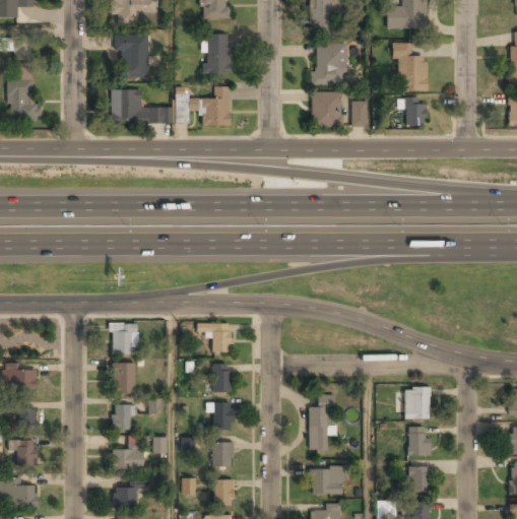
[(0,0),(0,18),(18,18),(18,7),(35,7),(34,0),(0,0)]
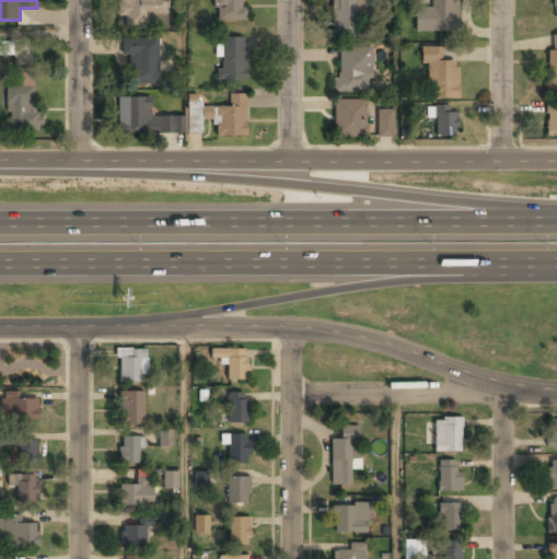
[(123,0),(123,25),(169,25),(169,0),(123,0)]
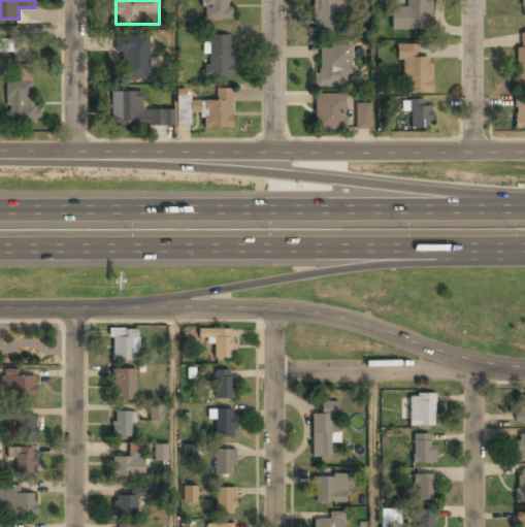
[(204,0),(204,19),(232,19),(231,0),(204,0)]
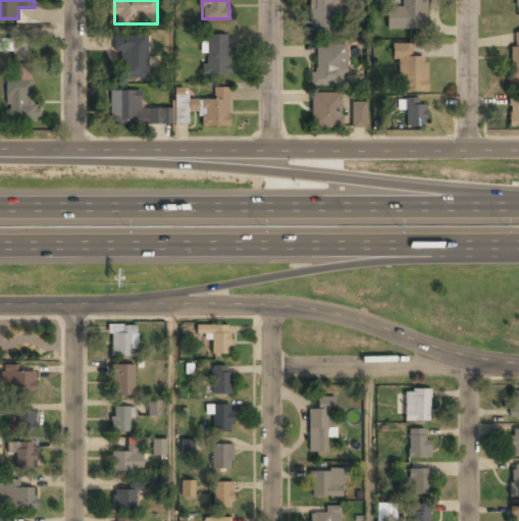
[(312,0),(312,35),(334,35),(334,0),(312,0)]
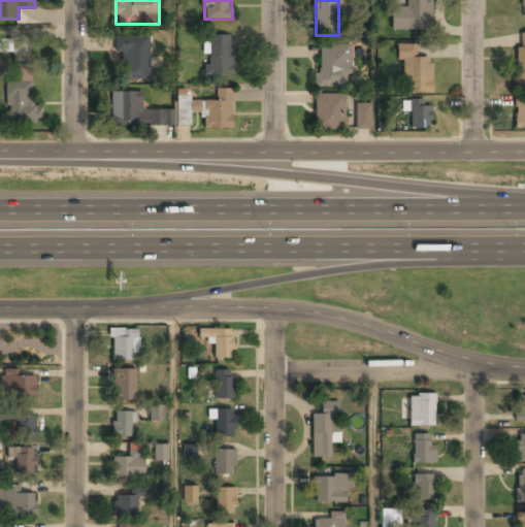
[(393,29),(433,29),(433,0),(407,0),(407,6),(393,6),(393,29)]
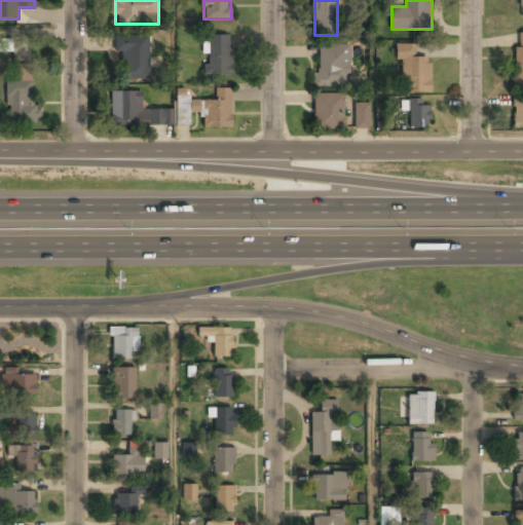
[(231,34),(207,34),(207,75),(232,75),(231,34)]
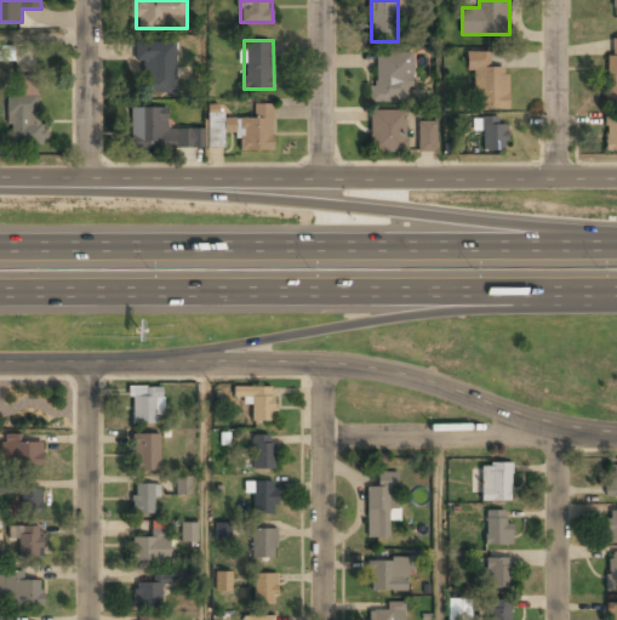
[(141,43),(141,94),(178,94),(178,43),(141,43)]
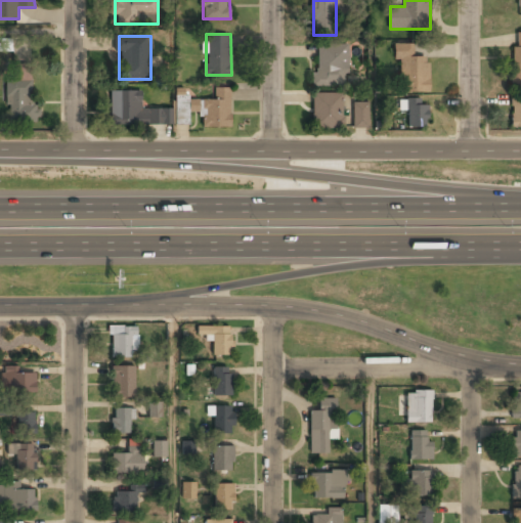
[(396,60),(402,60),(402,91),(431,91),(431,55),(416,55),(416,43),(396,43),(396,60)]
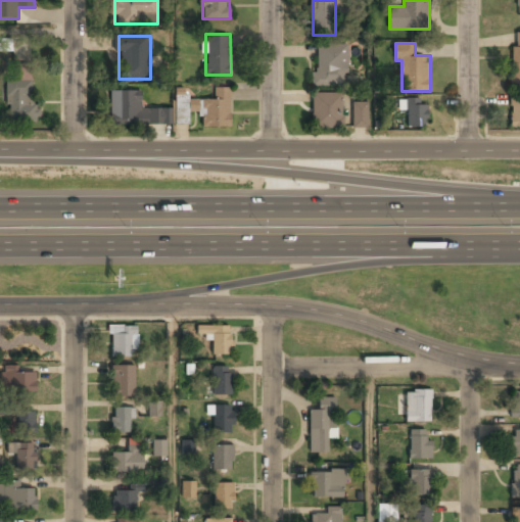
[(348,44),(317,44),(317,86),(348,86),(348,44)]
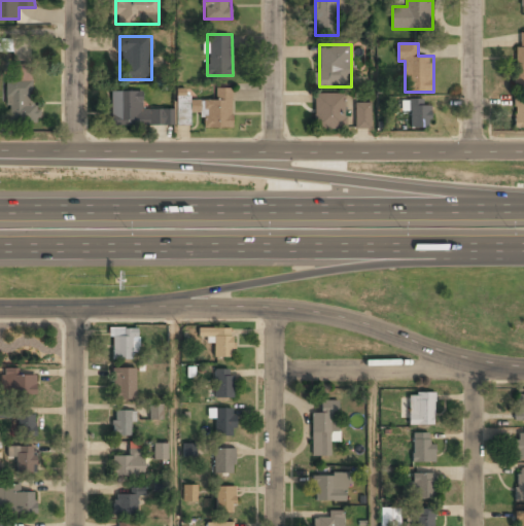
[(38,80),(9,79),(7,121),(36,123),(38,80)]
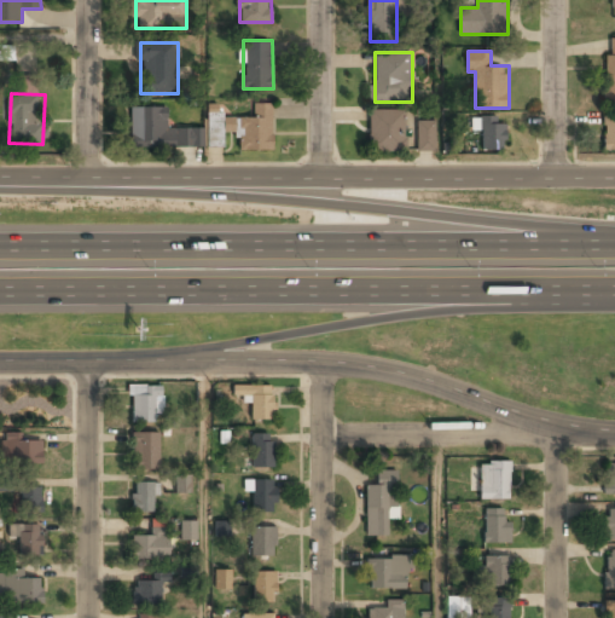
[(274,103),(255,103),(255,117),(242,117),(242,150),(274,150),(274,103)]
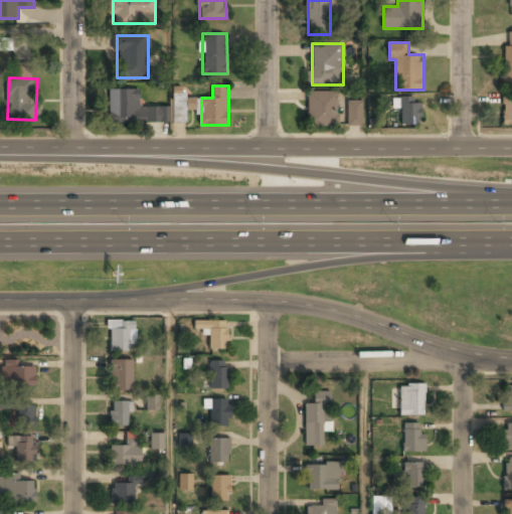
[(111,123),(166,123),(166,108),(141,108),(141,89),(111,90),(111,123)]
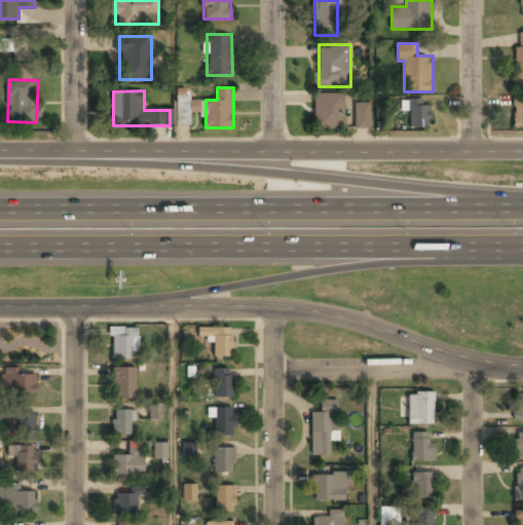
[(345,92),(315,92),(315,128),(345,128),(345,92)]
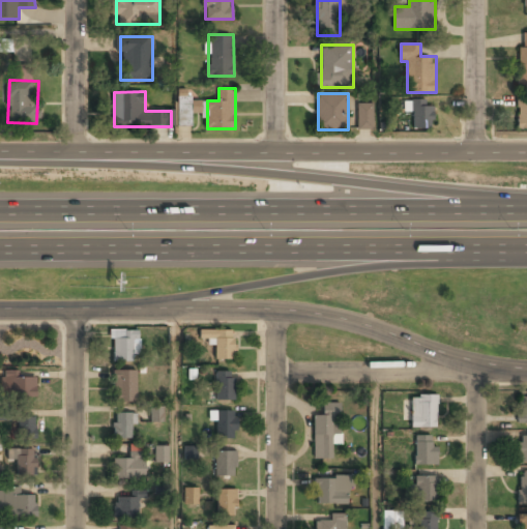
[(434,99),(410,99),(410,110),(414,110),(414,128),(434,128),(434,99)]
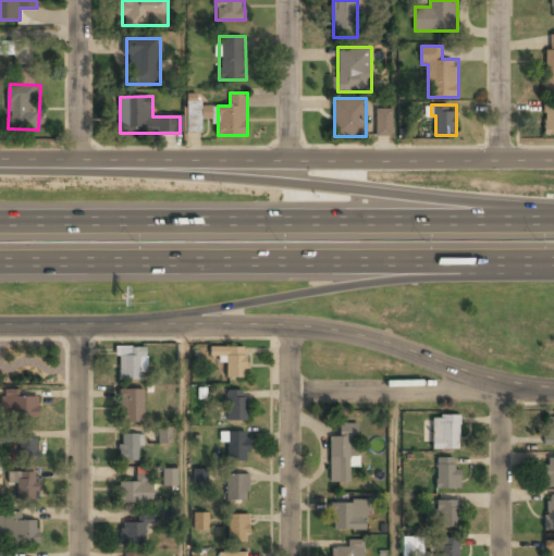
[(393,135),(393,109),(378,109),(378,135),(393,135)]
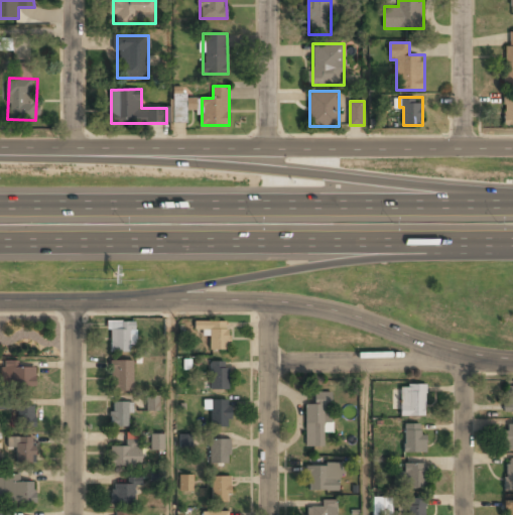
[(111,353),(136,353),(136,320),(111,320),(111,353)]
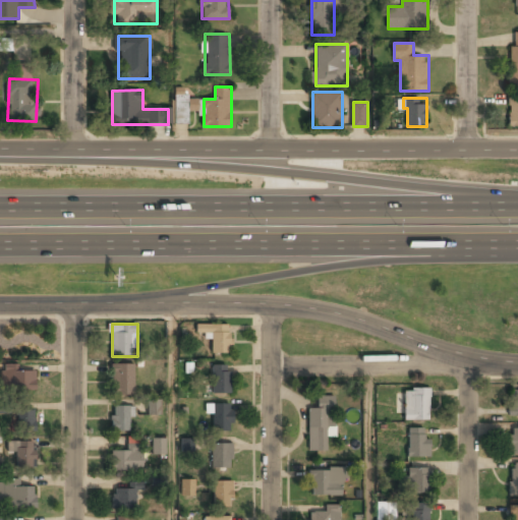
[(231,353),(231,324),(197,324),(197,335),(213,335),(213,353),(231,353)]
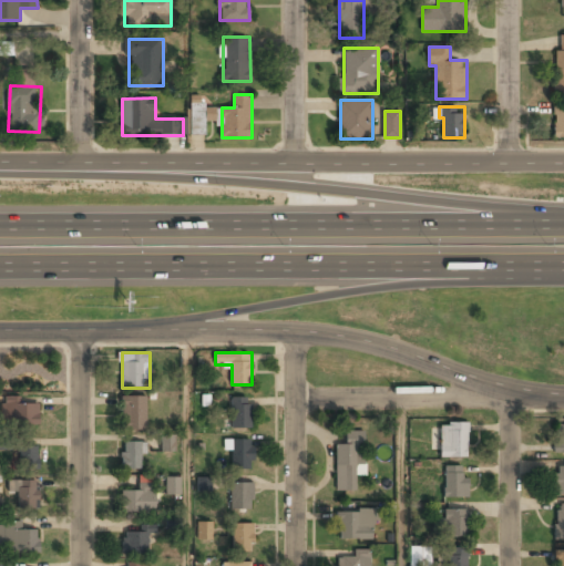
[(147,430),(147,395),(123,395),(123,430),(147,430)]
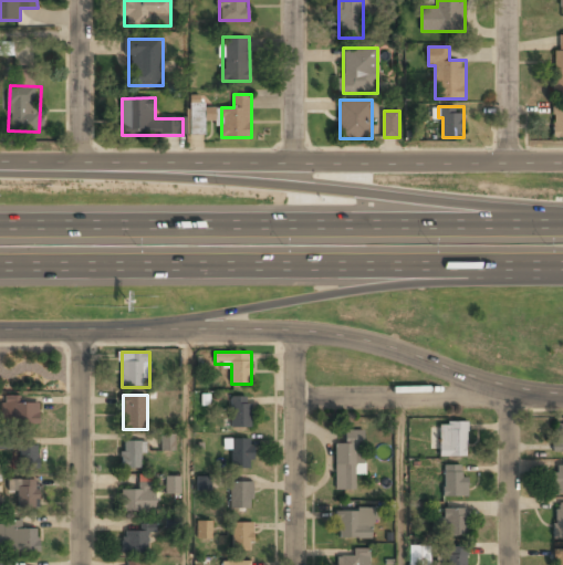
[(4,425),(41,425),(41,403),(21,403),(21,396),(4,396),(4,425)]
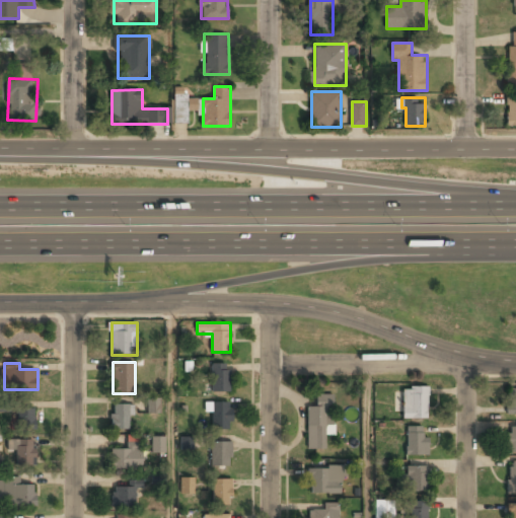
[(213,391),(230,391),(230,363),(213,363),(213,391)]
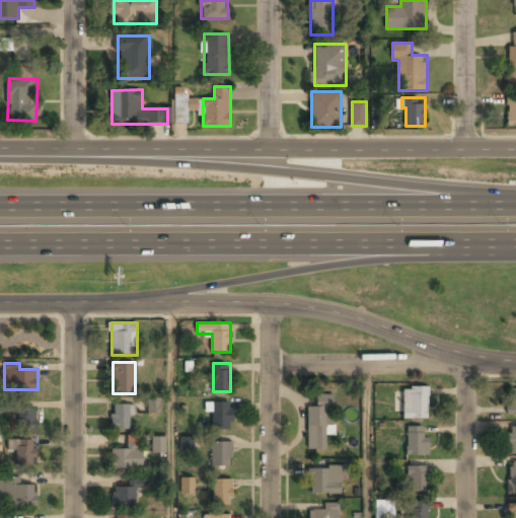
[(404,418),(430,418),(430,387),(404,387),(404,418)]
